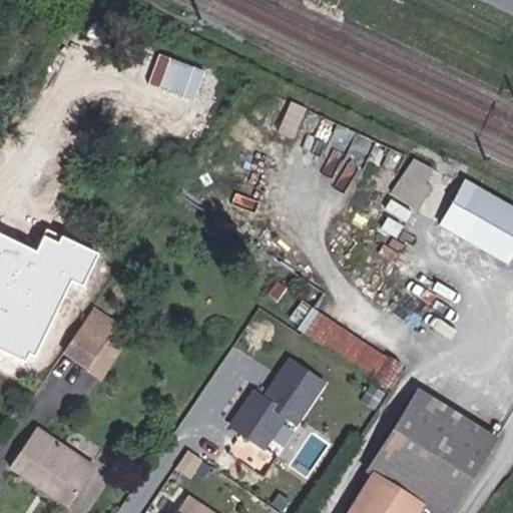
[(392,195),(401,201),(425,166),(416,162),(392,195)]
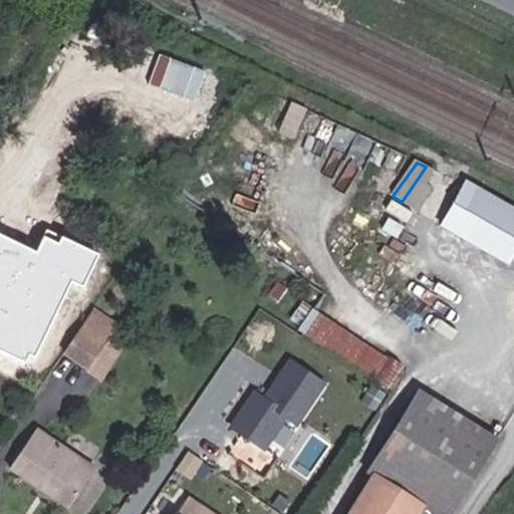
[(513,261),(513,258),(513,202),(462,178),(439,227),(513,261)]
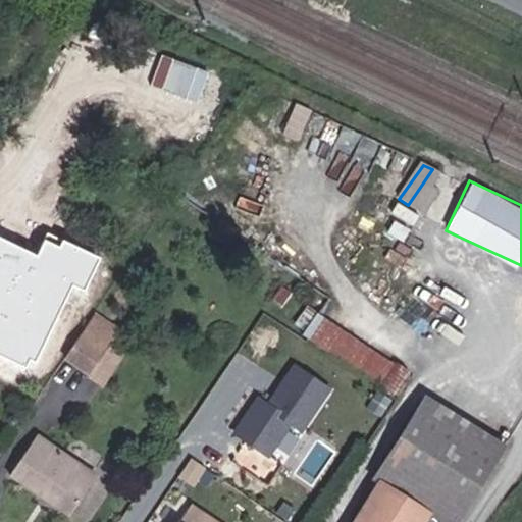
[(371,386),(388,363),(316,313),(299,335),(371,386)]
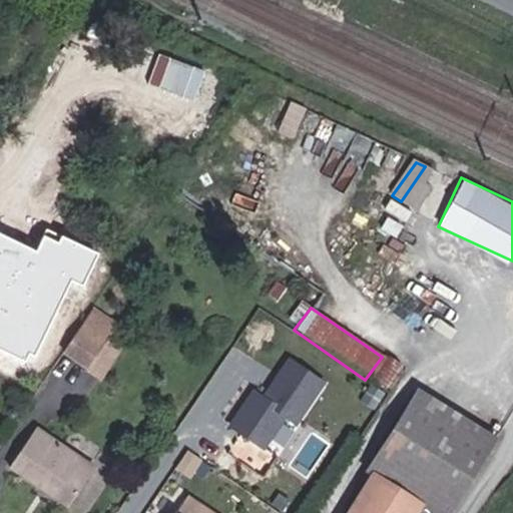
[(63,348),(86,364),(108,333),(84,317),(63,348)]
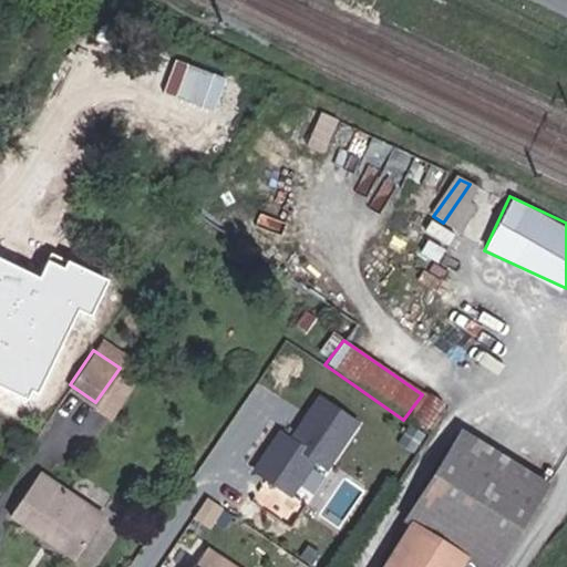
[(301,480),(315,488),(362,420),(320,391),(290,434),(279,426),(251,467),(291,495),(301,480)]
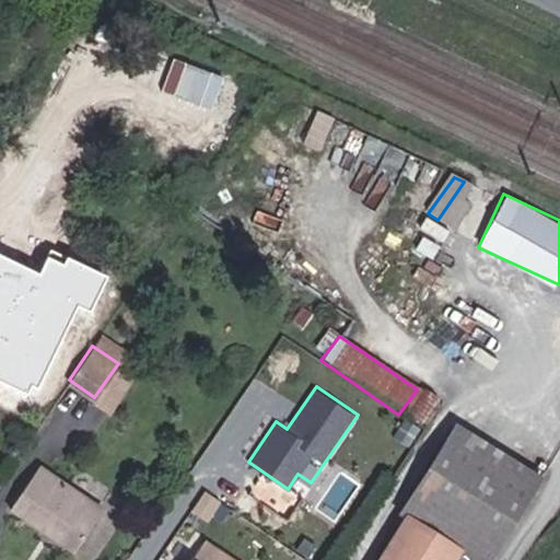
[(526,503),(540,479),(458,423),(443,446),(526,503)]
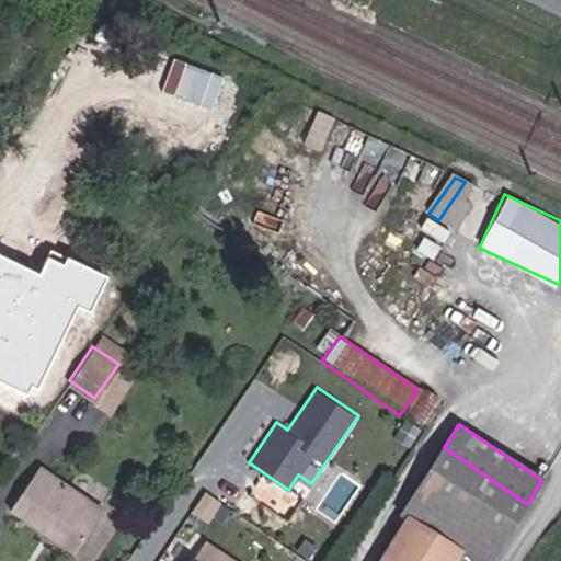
[(390,560),(491,560),(527,504),(444,447),(400,514),(415,525),(390,560)]
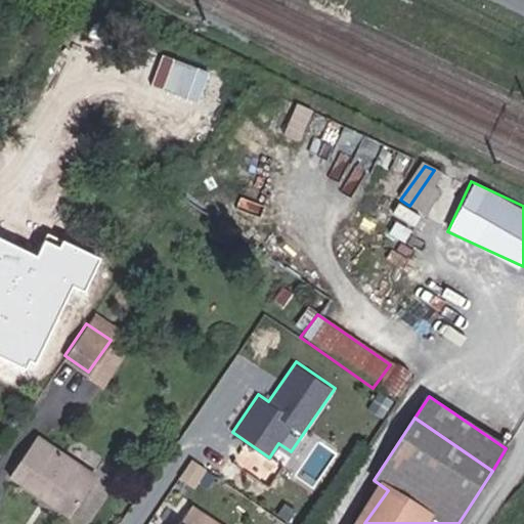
[(11,472),(70,512),(95,475),(37,434),(11,472)]
